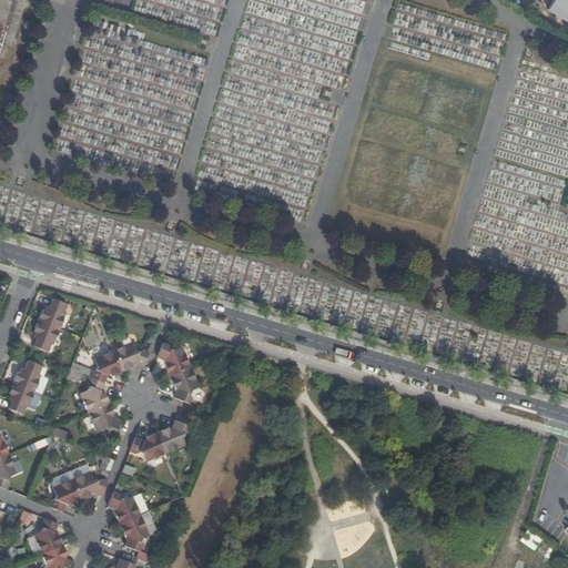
[(0,0),(0,47),(13,0),(0,0)]
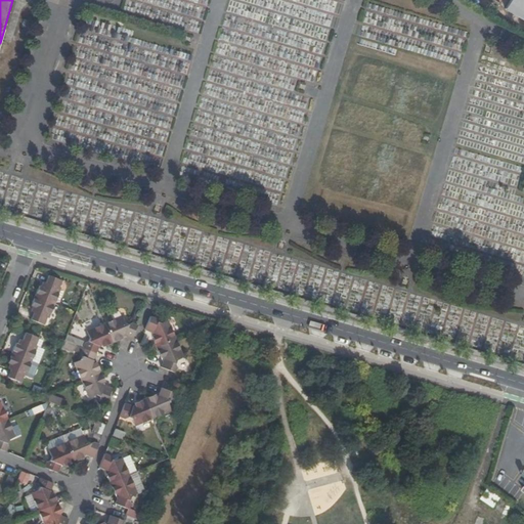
[(523,0),(509,0),(507,4),(523,14),(523,0)]
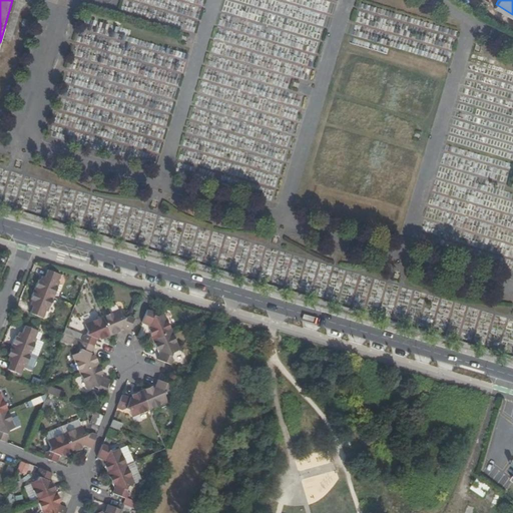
[(39,279),(35,288),(54,296),(60,282),(58,281),(61,273),(49,268),(46,275),(43,275),(41,280),(39,279)]
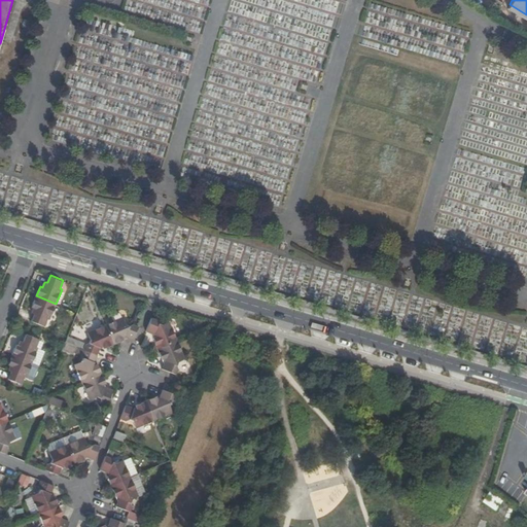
[(56,304),(36,295),(32,306),(34,307),(32,312),(35,313),(33,319),(45,324),(48,318),(49,319),(56,304)]
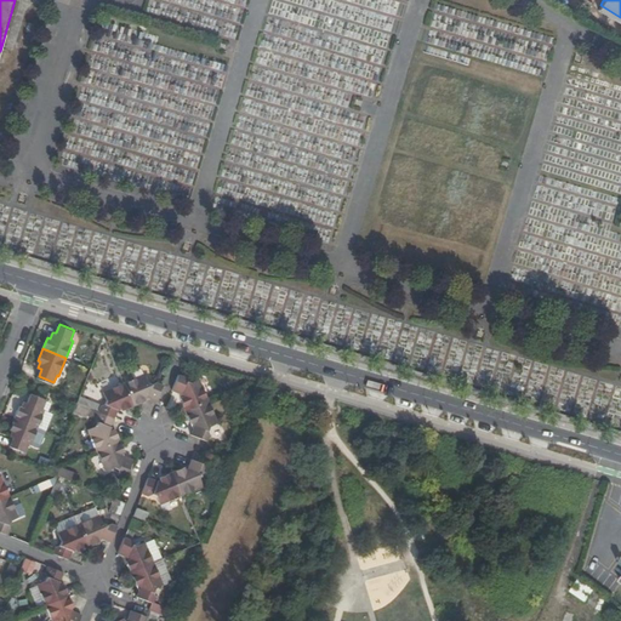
[(146,372),(125,381),(135,405),(142,402),(142,398),(148,396),(158,399),(164,383),(158,381),(154,382),(149,381),(146,372)]
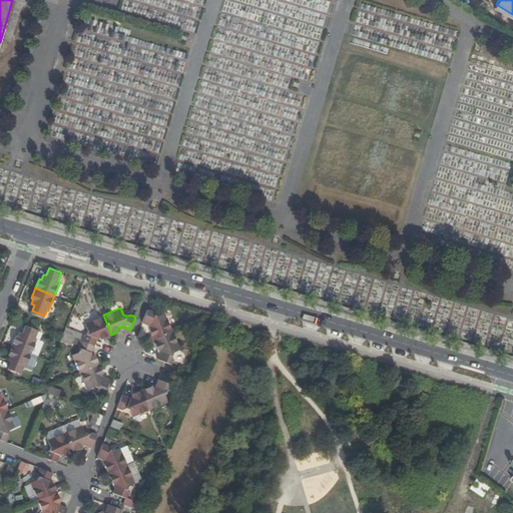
[(152,310),(147,308),(142,321),(149,324),(152,331),(150,332),(152,339),(172,330),(165,313),(157,316),(153,315),(152,310)]
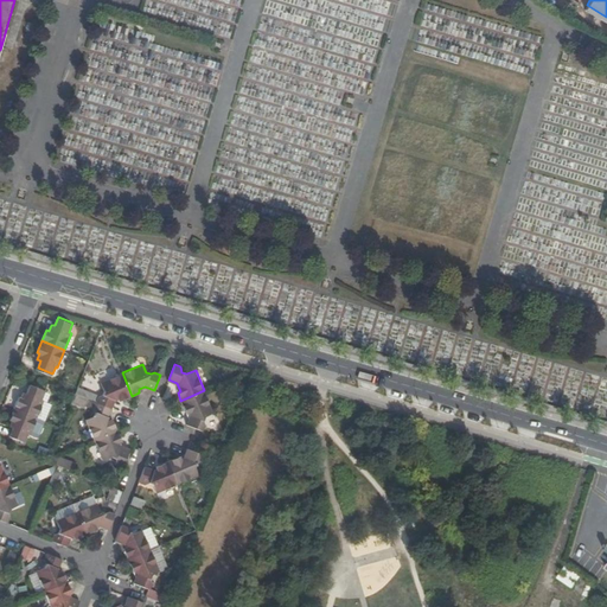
[(132,396),(122,372),(102,382),(104,389),(103,394),(101,395),(97,401),(113,407),(115,400),(122,396),(125,400),(132,396)]
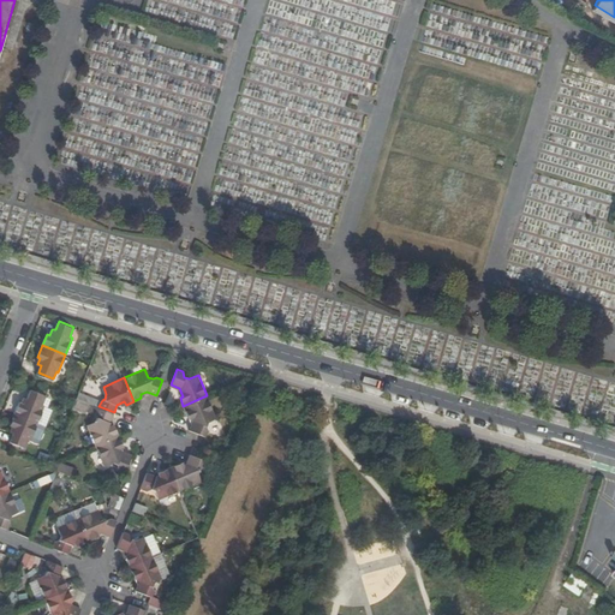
[(16,413),(39,422),(46,405),(43,404),(47,395),(31,389),(29,398),(25,396),(23,402),(21,401),(16,413)]
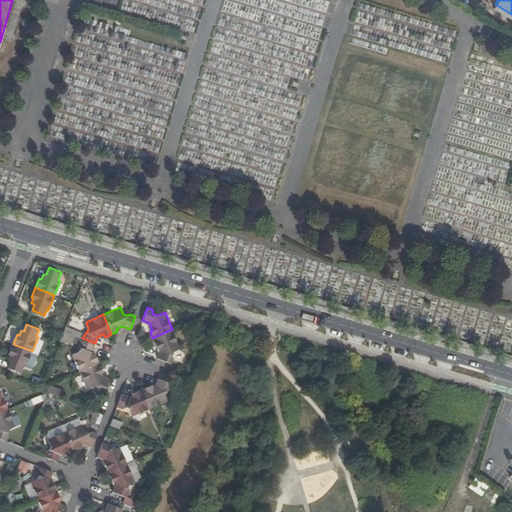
[(179,347),(172,329),(152,338),(155,344),(157,343),(160,350),(157,357),(169,361),(171,356),(170,353),(171,350),(179,347)]
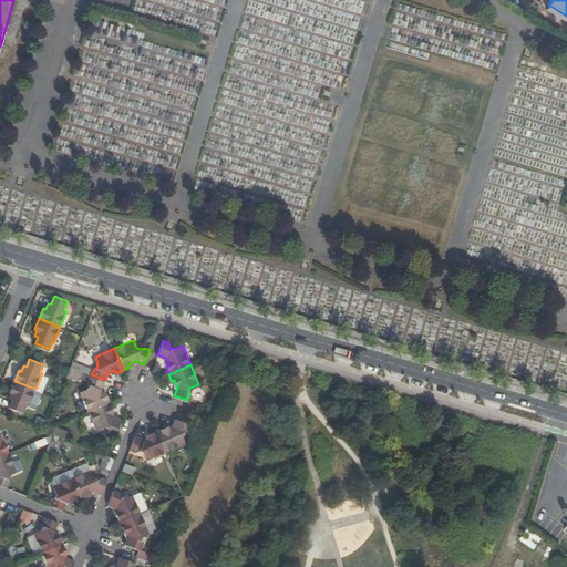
[(91,374),(89,380),(91,382),(89,387),(82,390),(90,409),(111,400),(109,393),(105,394),(103,388),(105,380),(91,374)]
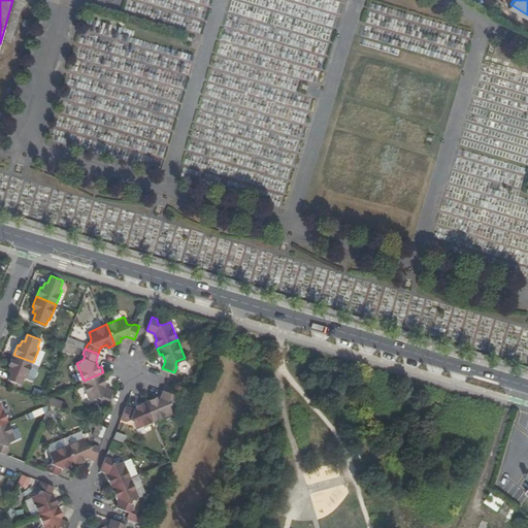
[(27,376),(33,362),(13,355),(9,364),(11,365),(9,369),(12,370),(9,377),(23,384),(26,375),(27,376)]
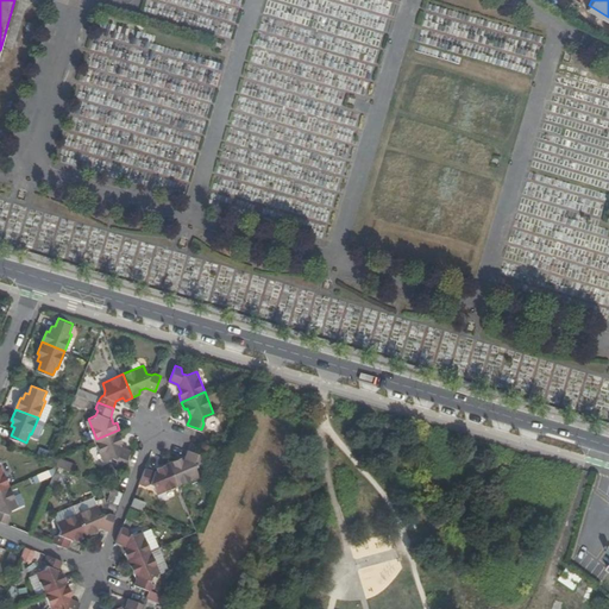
[(119,429),(96,439),(105,459),(113,457),(118,459),(120,463),(125,464),(132,450),(123,446),(119,439),(123,438),(119,429)]
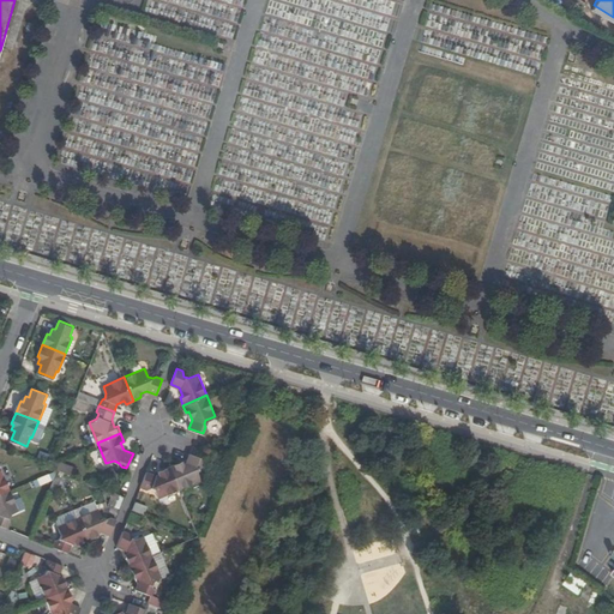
[(211,459),(220,463),(223,453),(215,450),(211,459)]
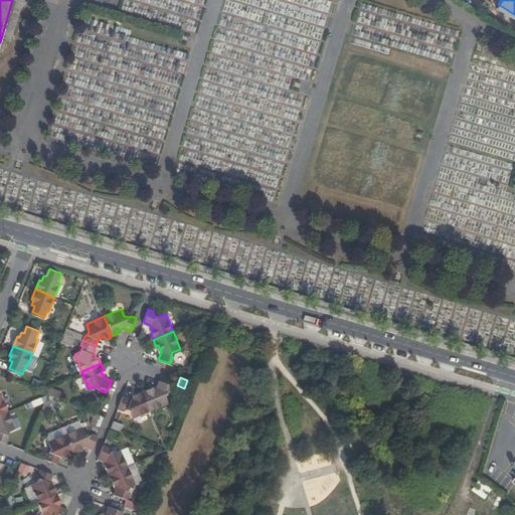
[(143,389),(150,408),(167,401),(165,395),(166,391),(170,390),(173,384),(159,379),(156,386),(150,389),(148,387),(143,389)]
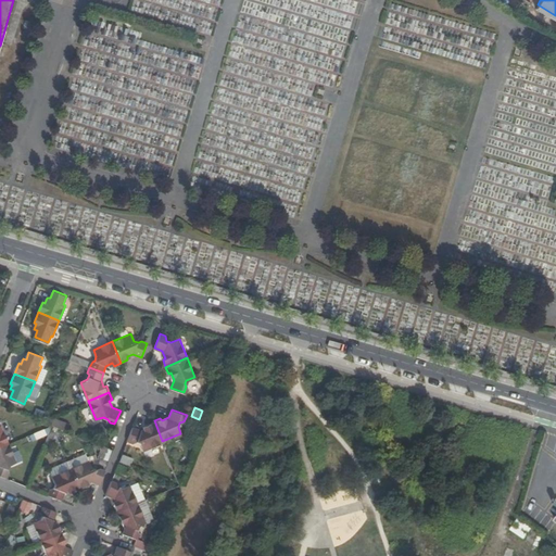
[(143,450),(162,441),(154,420),(147,424),(148,426),(141,429),(134,426),(128,439),(134,442),(137,441),(141,443),(143,450)]
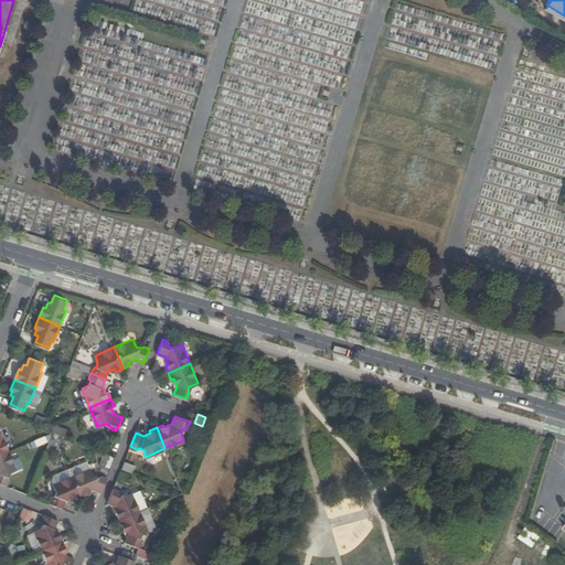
[(0,455),(10,450),(2,432),(0,432),(0,455)]
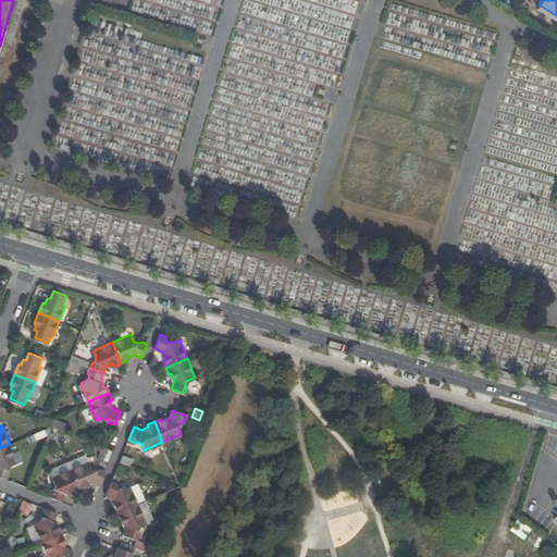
[(32,443),(46,437),(44,431),(29,436),(32,443)]
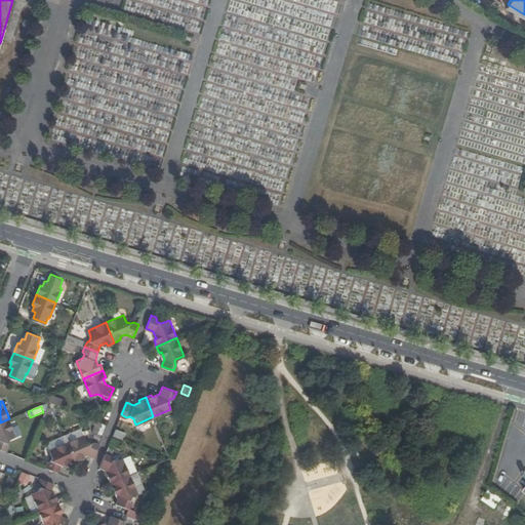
[(16,435),(9,418),(0,422),(0,448),(7,451),(10,445),(8,442),(11,438),(16,435)]
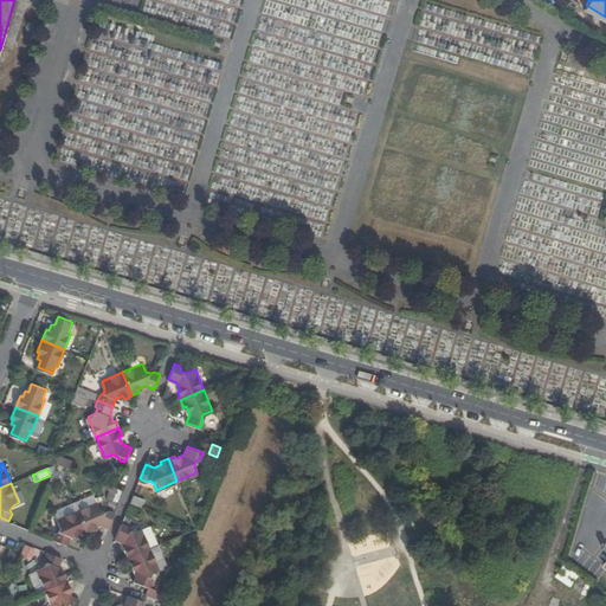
[(118,503),(122,494),(116,491),(113,501),(118,503)]
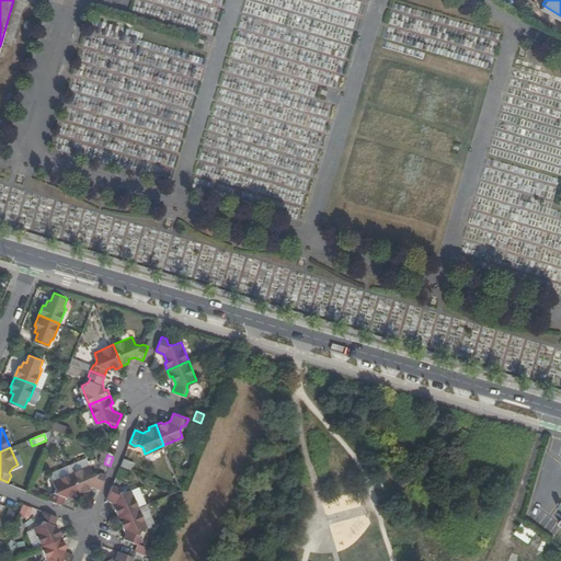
[(125,464),(135,468),(137,461),(128,457),(125,464)]
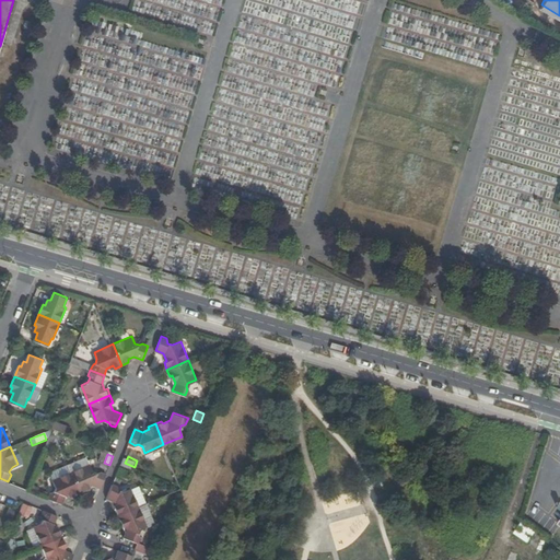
[(91,463),(71,470),(80,492),(88,489),(88,486),(93,483),(101,487),(106,474),(101,471),(97,473),(94,471),(91,463)]
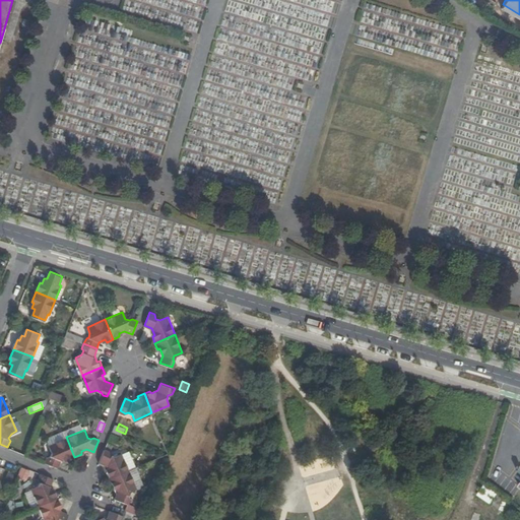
[(48,456),(46,462),(58,467),(61,459),(67,457),(69,459),(74,457),(66,437),(49,444),(53,451),(52,455),(48,456)]
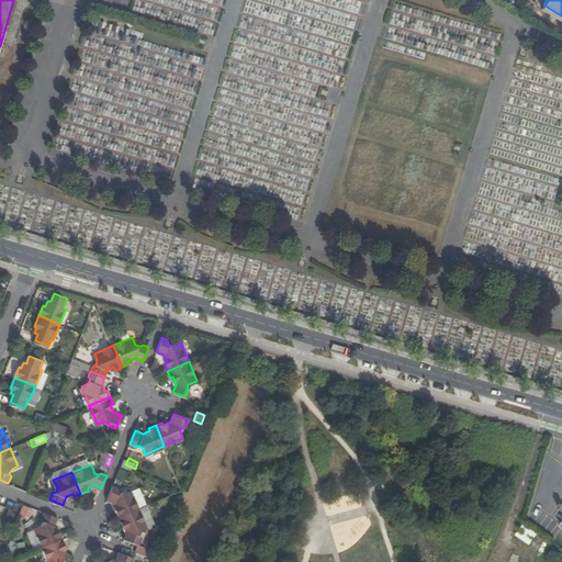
[(120,517),(141,507),(133,489),(124,492),(121,491),(119,486),(113,484),(108,498),(115,502),(119,508),(116,510),(120,517)]
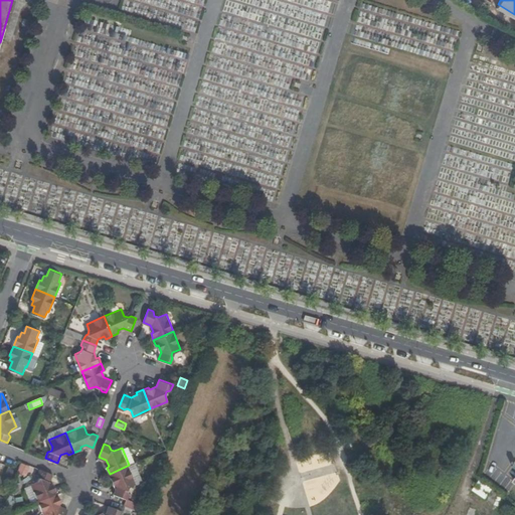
[(136,483),(129,465),(110,474),(112,480),(114,479),(117,486),(114,493),(127,498),(129,493),(128,489),(130,485),(136,483)]
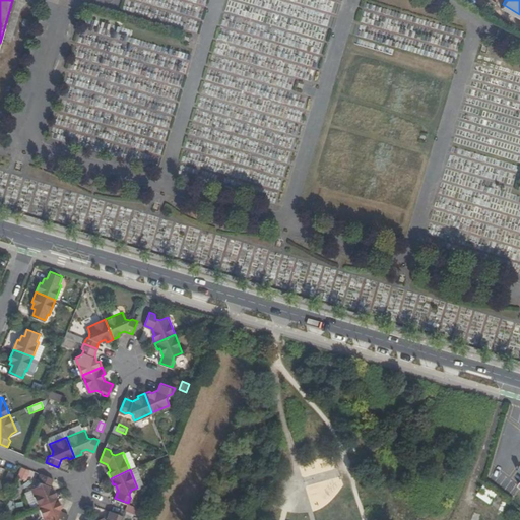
[(54,478),(41,472),(40,476),(41,480),(39,484),(31,488),(40,505),(59,497),(56,491),(54,491),(51,484),(54,478)]
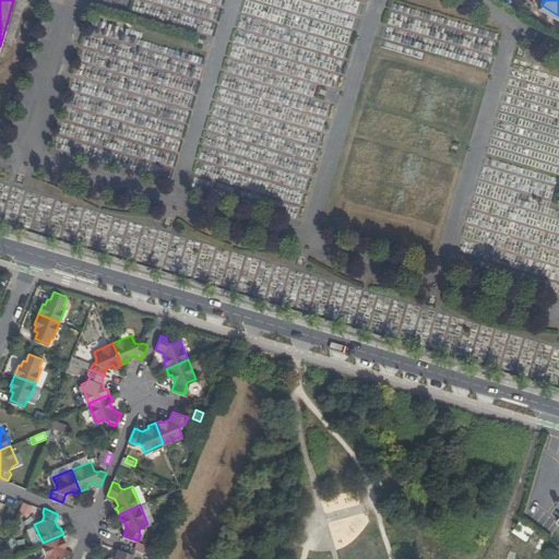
[(542,526),(550,532),(556,523),(547,518),(542,526)]
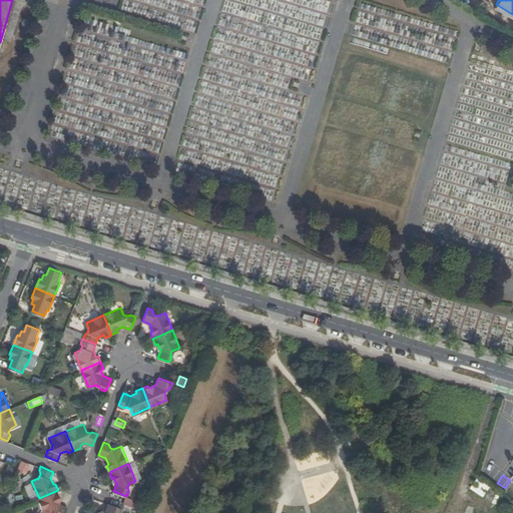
[(473,489),(486,496),(491,485),(478,478),(473,489)]
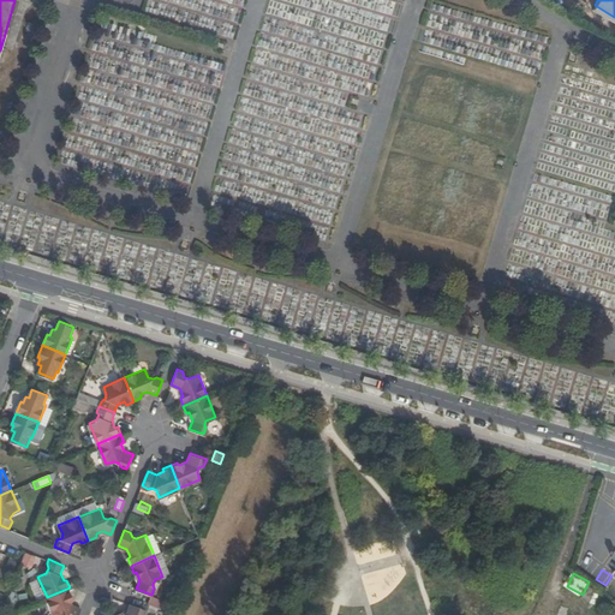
[(70,587),(47,597),(54,614),(60,614),(64,614),(66,614),(78,614),(82,607),(73,604),(70,596),(72,595),(70,587)]
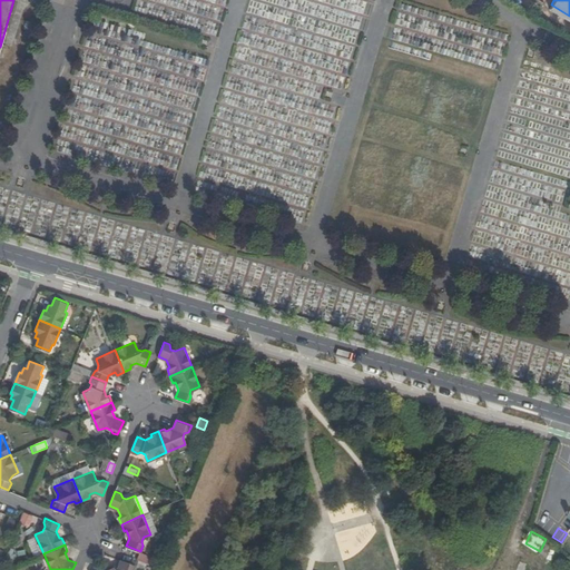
[(543,569),(550,557),(538,551),(529,569),(543,569)]
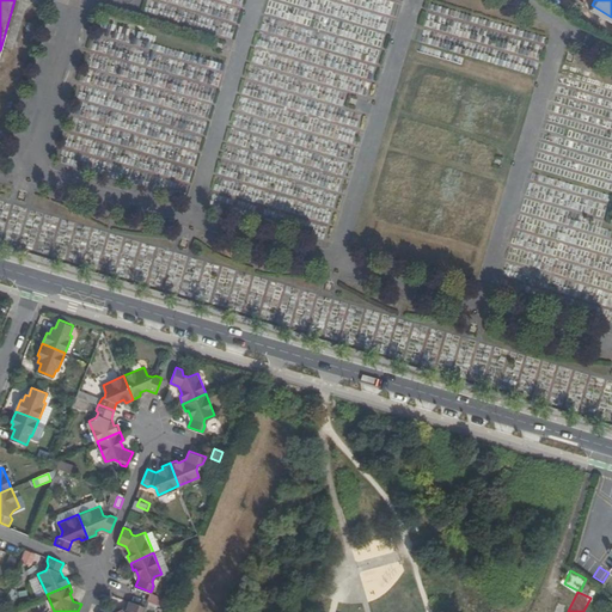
[(160,606),(161,597),(148,594),(147,604),(160,606)]
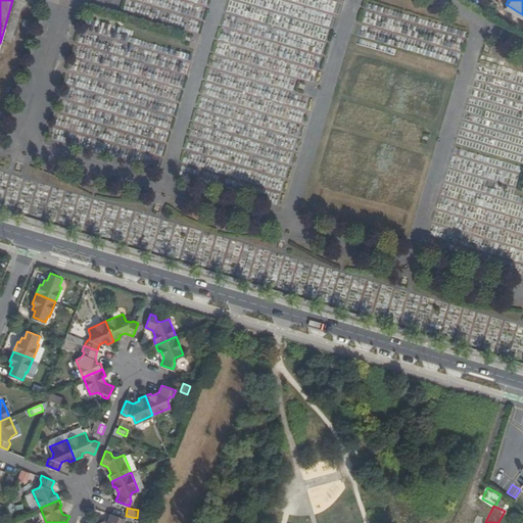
[(92,522),(122,522),(124,518),(111,513),(108,519),(102,522),(100,520),(92,522)]
